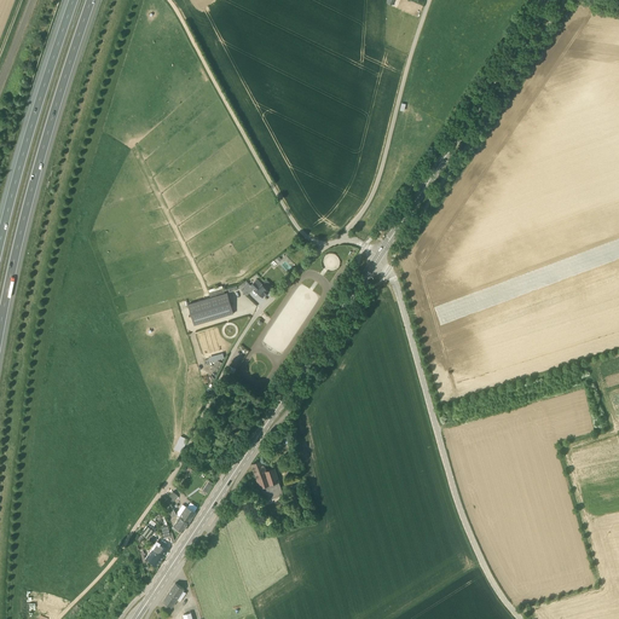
[(270,290),(262,284),(258,279),(252,285),(250,287),(247,283),(241,289),(247,295),(254,288),(256,290),(264,298),(265,295),(266,295),(270,290)]
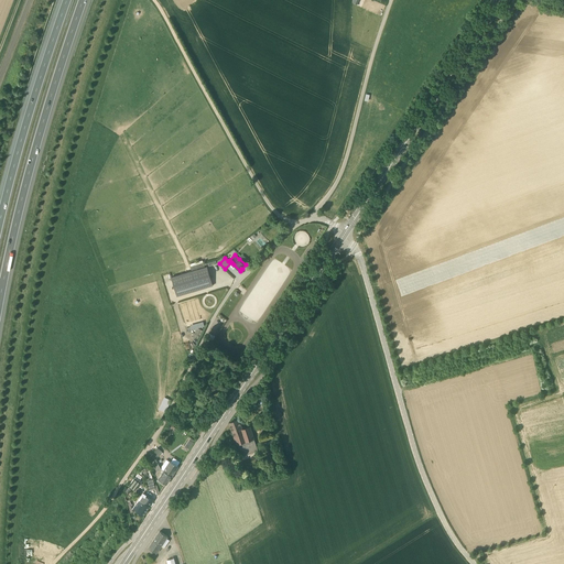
[(177,296),(180,295),(213,285),(207,267),(205,268),(204,263),(191,267),(192,271),(172,278),(177,296)]
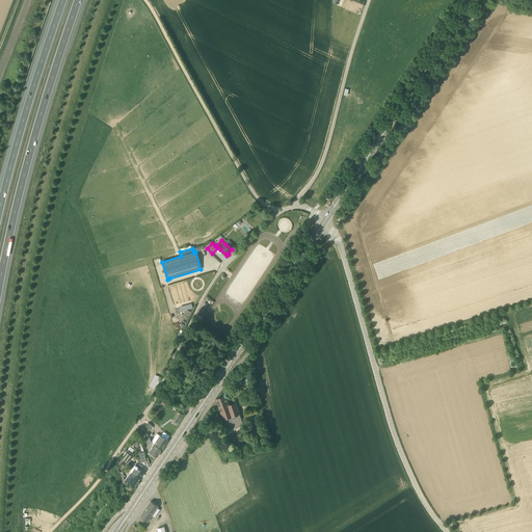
[(184,309),(182,318),(188,320),(190,311),(184,309)]
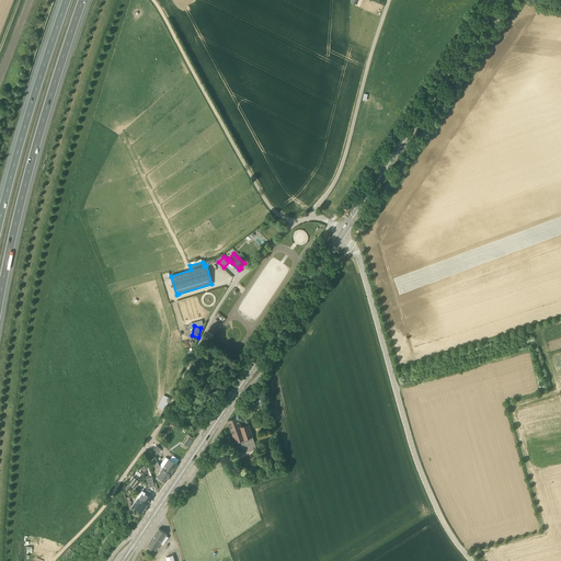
[(164,395),(158,407),(165,410),(171,398),(164,395)]
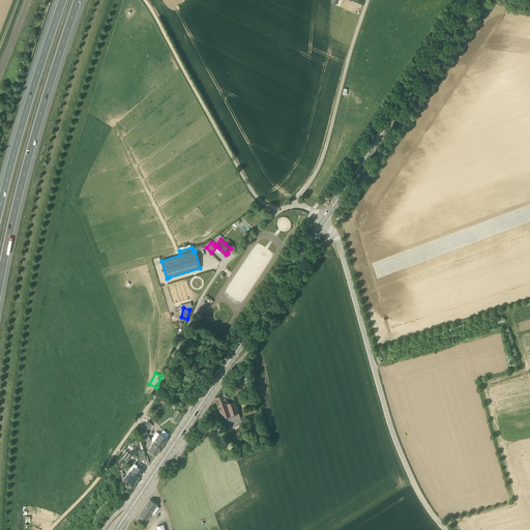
[(235,400),(227,403),(227,402),(228,402),(225,393),(215,398),(221,410),(219,410),(223,417),(224,417),(227,429),(243,424),(235,400)]
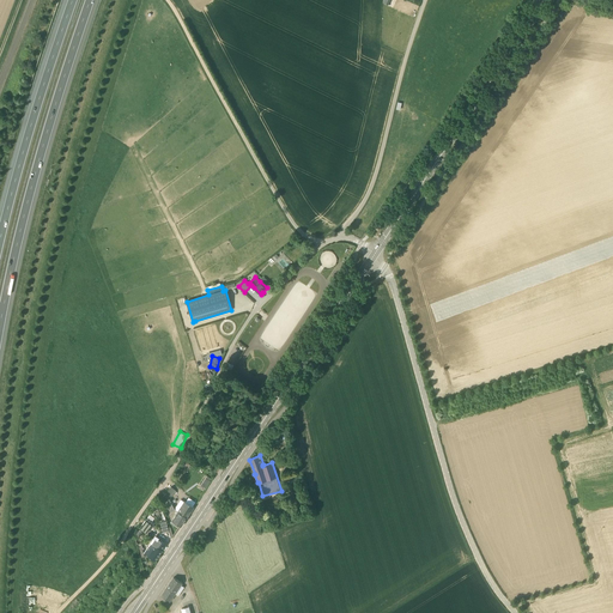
[(163,497),(171,511),(175,510),(169,498),(167,493),(163,497)]
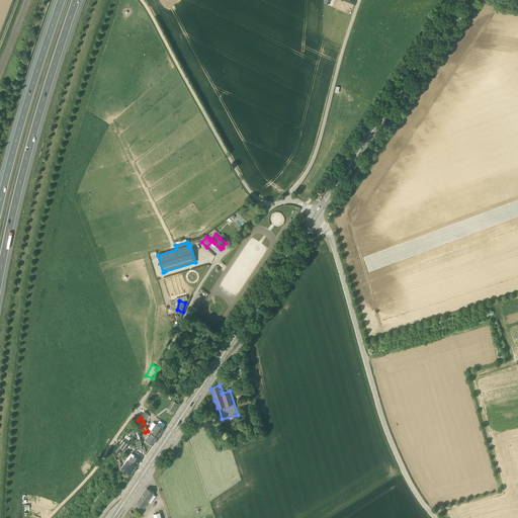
[(156,424),(151,432),(158,437),(164,429),(156,424)]
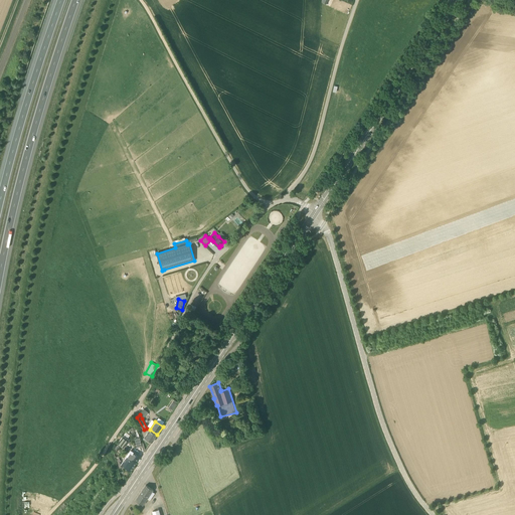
[(145,438),(144,439),(150,444),(151,442),(152,443),(157,435),(150,430),(145,438)]
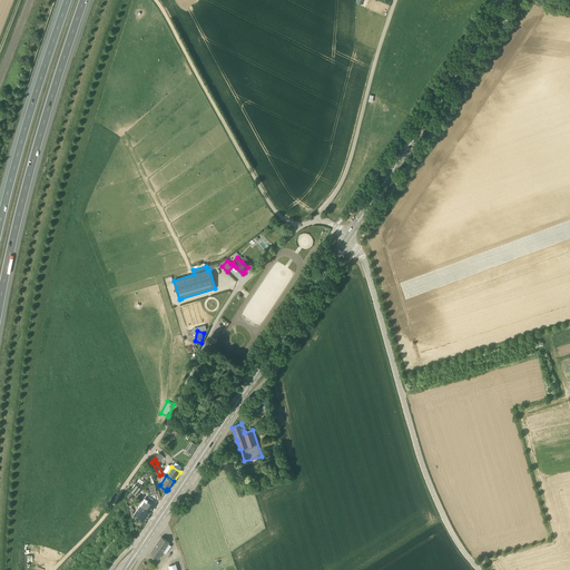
[(135,483),(130,491),(137,495),(141,489),(135,483)]
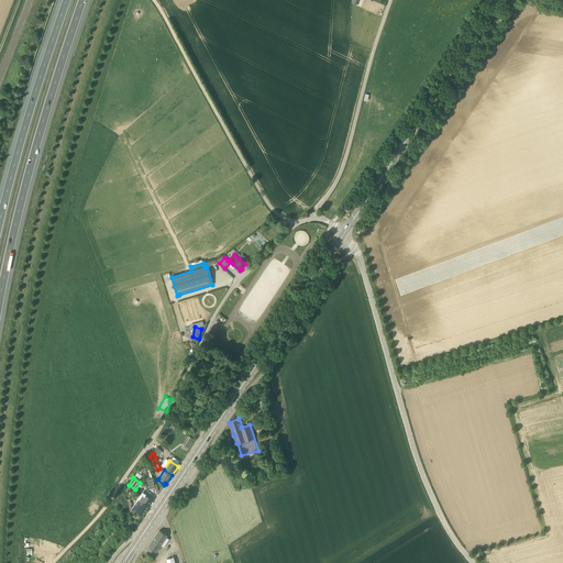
[(153,499),(144,494),(144,493),(142,496),(141,495),(132,507),(132,508),(143,515),(153,499)]
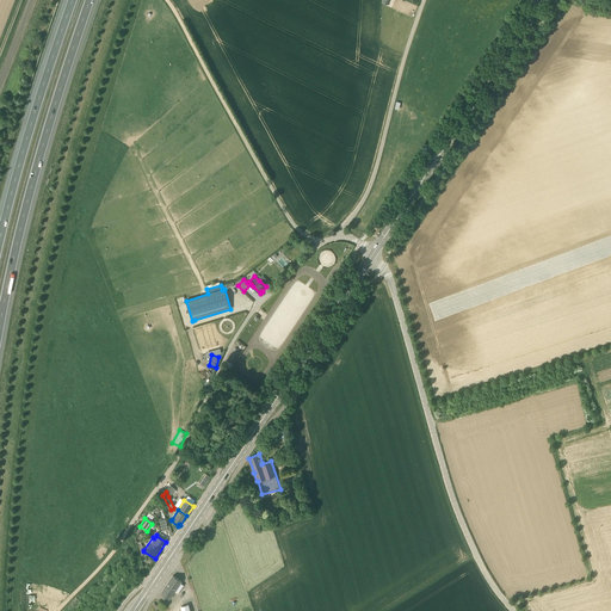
[(161,593),(166,598),(170,599),(181,581),(173,575),(161,593)]
